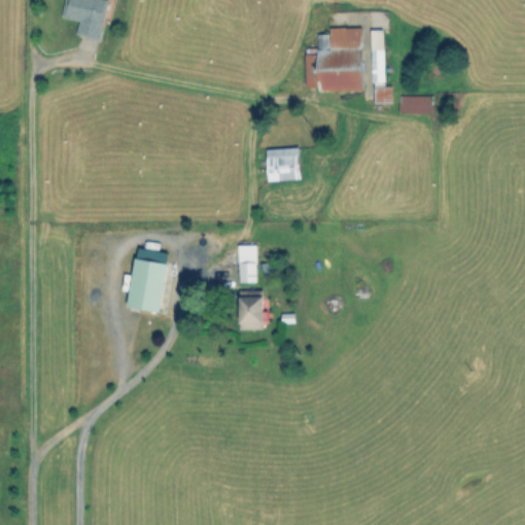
[(109,0),(108,0),(66,0),(62,19),(80,22),(77,36),(101,40),(109,0)]
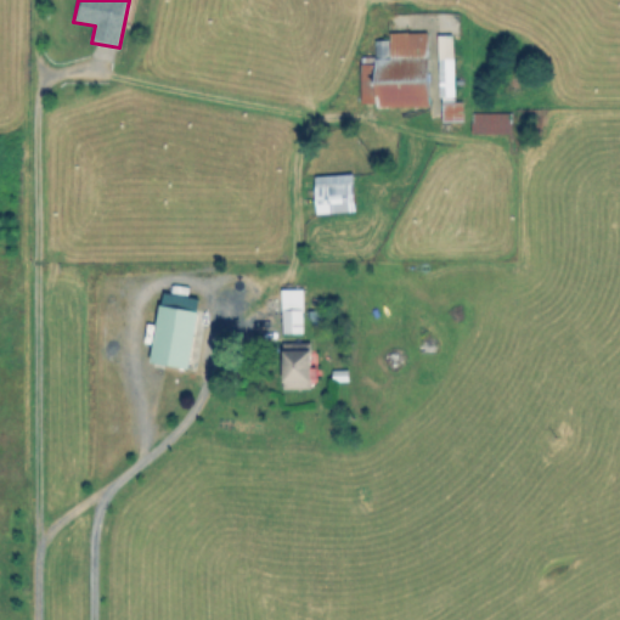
[(430,107),(428,33),(390,34),(390,41),(376,41),(376,58),(361,58),(362,108),(430,107)]
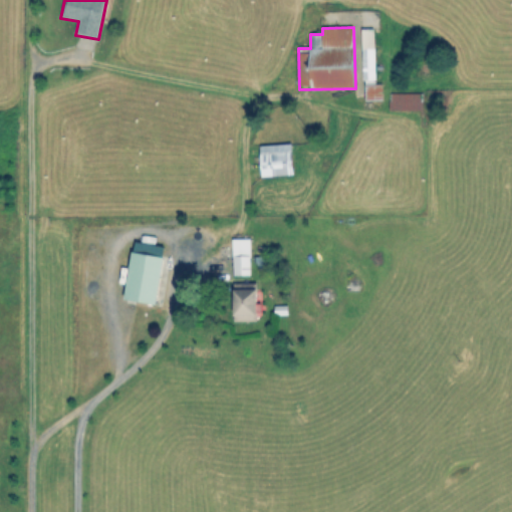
[(363,80),(375,80),(373,29),(361,30),(363,80)]
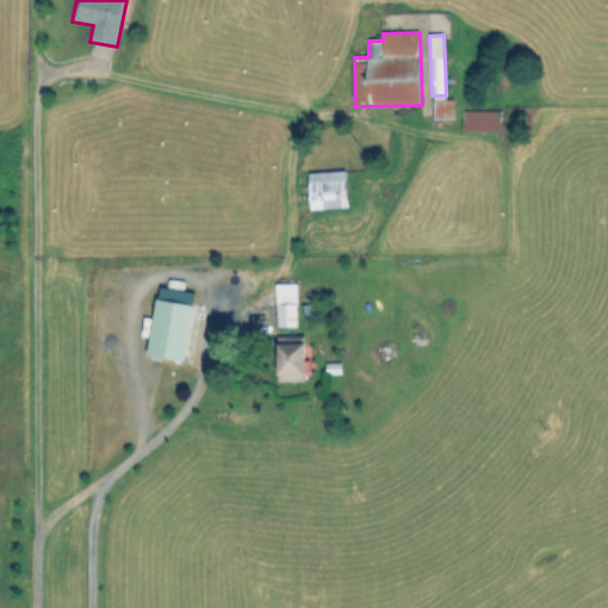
[(454,101),(435,101),(435,121),(454,121),(454,101)]
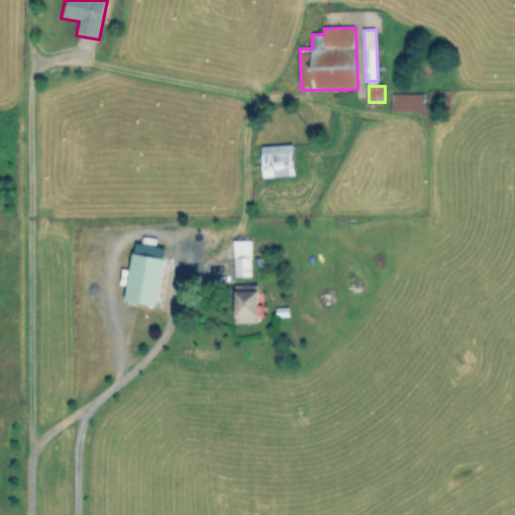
[(425,113),(426,95),(394,95),(393,112),(425,113)]
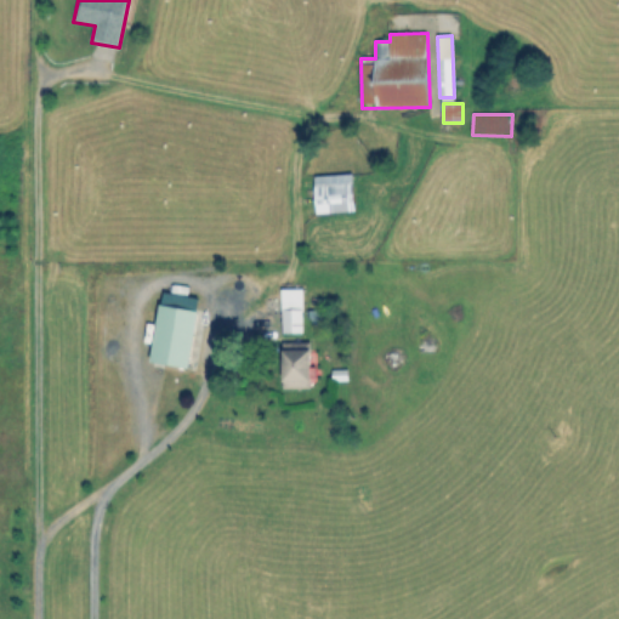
[(314,177),(316,215),(355,214),(353,176),(314,177)]
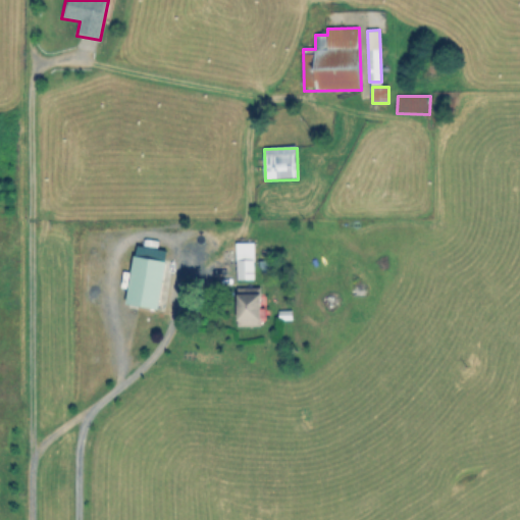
[(255,280),(254,244),(237,244),(237,280),(255,280)]
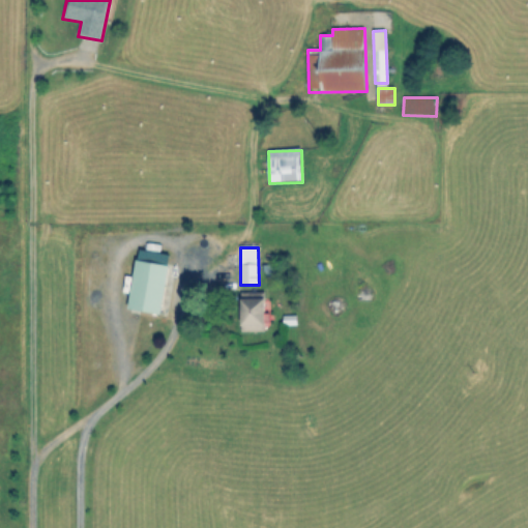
[(162,315),(167,280),(172,281),(174,266),(168,265),(170,255),(138,251),(129,311),(162,315)]
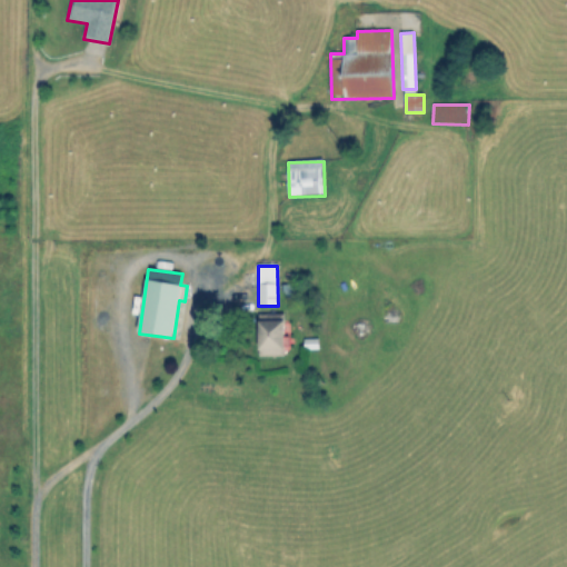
[(259,357),(285,357),(286,319),(260,318),(259,357)]
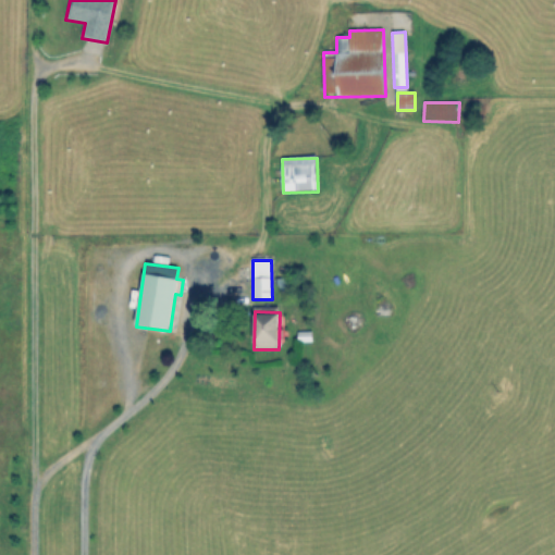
All buildings are outlined.
